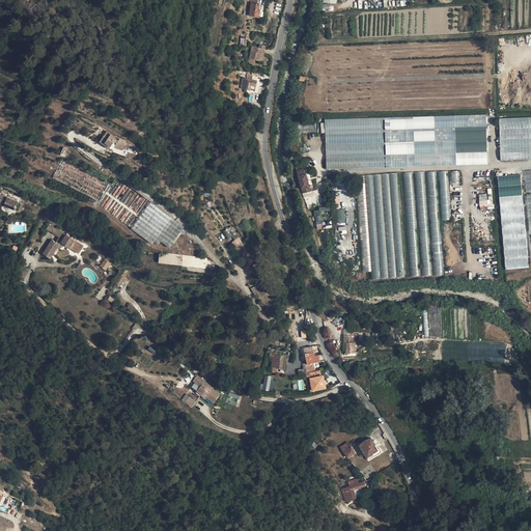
[(247,16),(259,17),(260,8),(259,8),(259,4),(257,3),(257,0),(250,0),(250,2),(249,2),(247,16)]
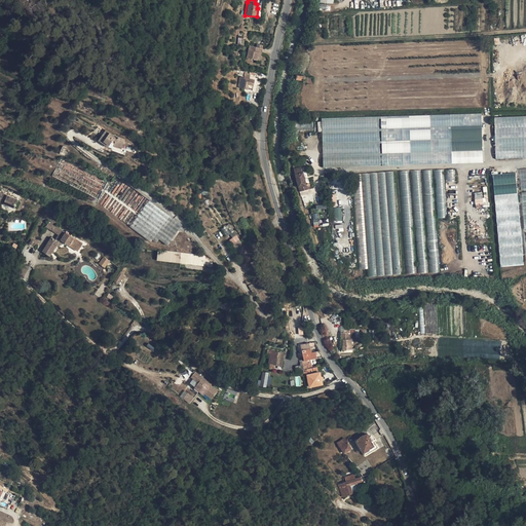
[(250,45),(247,58),(258,61),(259,52),(262,53),(263,48),(256,47),(250,45)]
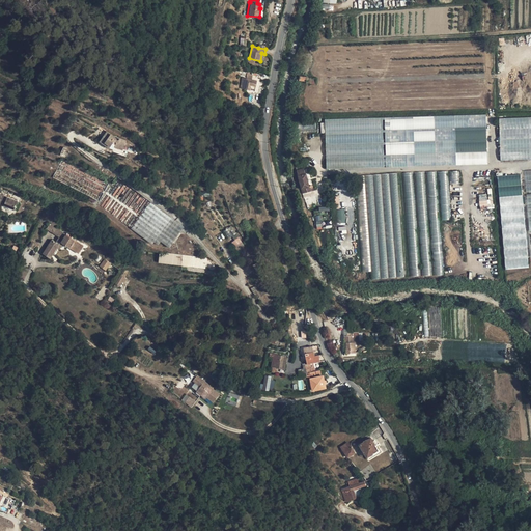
[(300,76),(299,80),(307,81),(306,83),(316,84),(316,79),(300,76)]
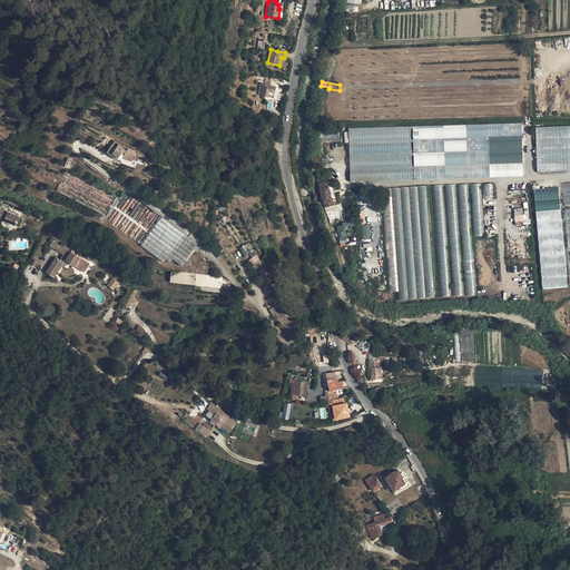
[(262,96),(274,98),(276,87),(271,86),(264,85),(262,96)]
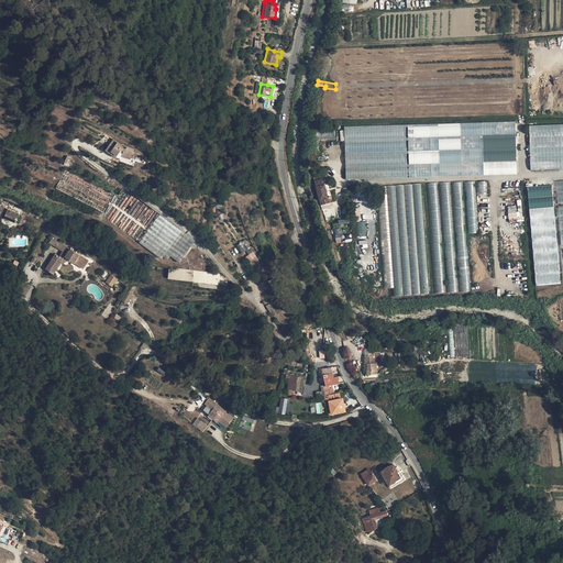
[(517,173),(515,121),(344,127),(346,178),(517,173)]
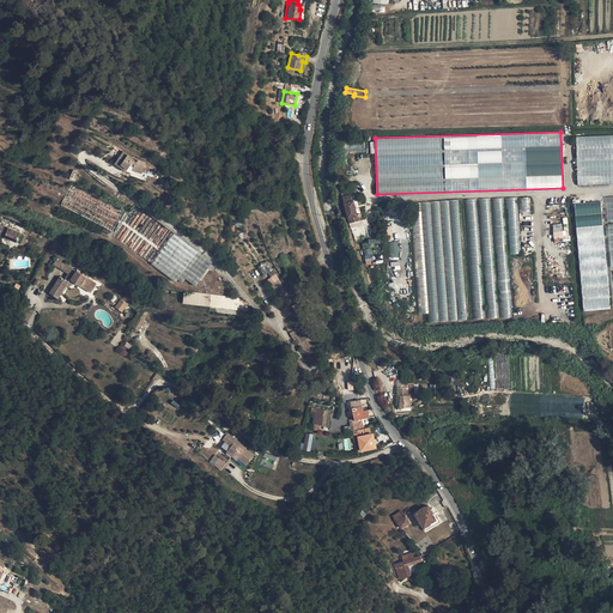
[(577,186),(612,183),(612,134),(576,137),(577,186)]
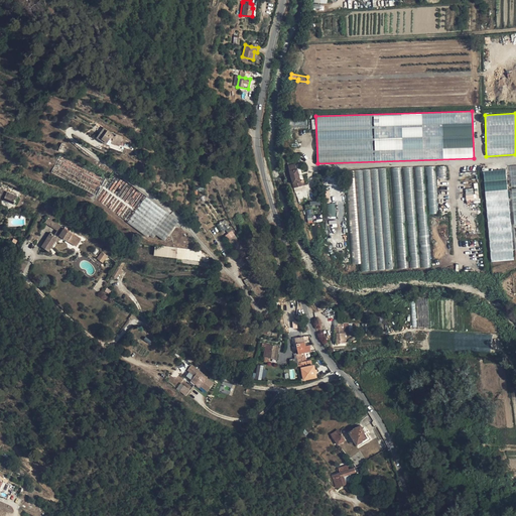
[(113,134),(104,128),(97,137),(107,144),(110,139),(113,140),(112,143),(120,146),(123,137),(114,133),(113,134)]
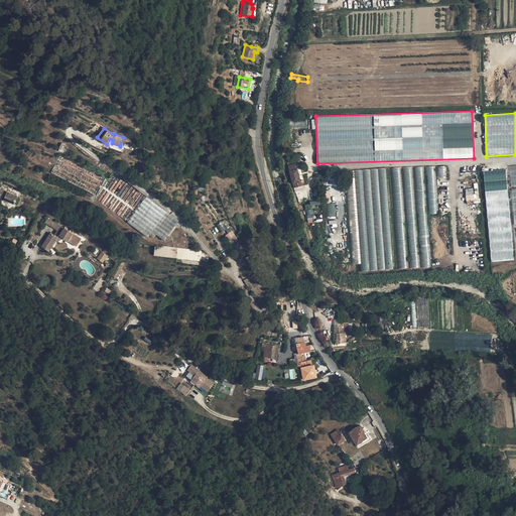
[(60,155),(51,172),(97,196),(106,178),(60,155)]
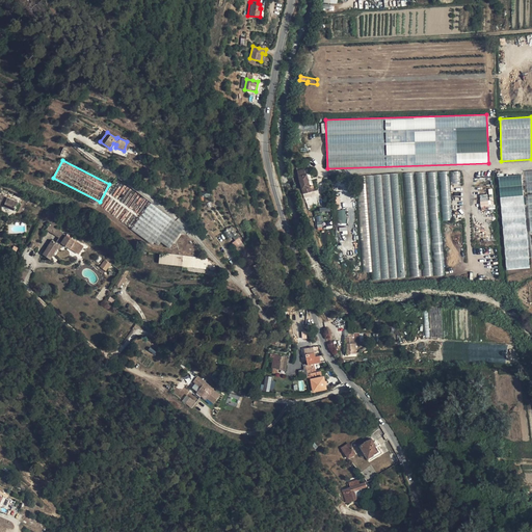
[(296,170),(303,194),(315,190),(313,185),(310,186),(304,168),(296,170)]
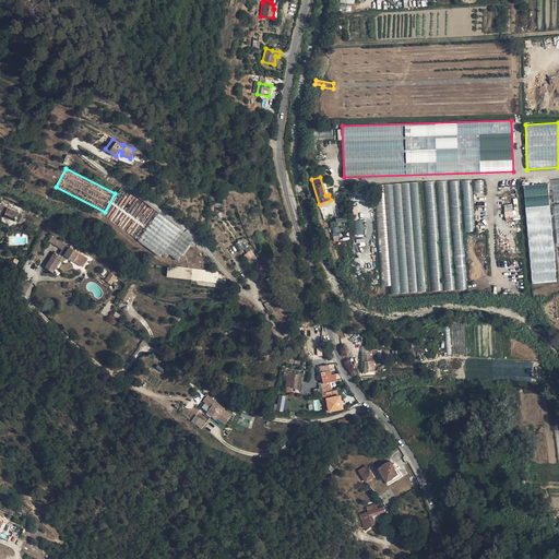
[(462,181),(466,232),(474,232),(471,180),(462,181)]
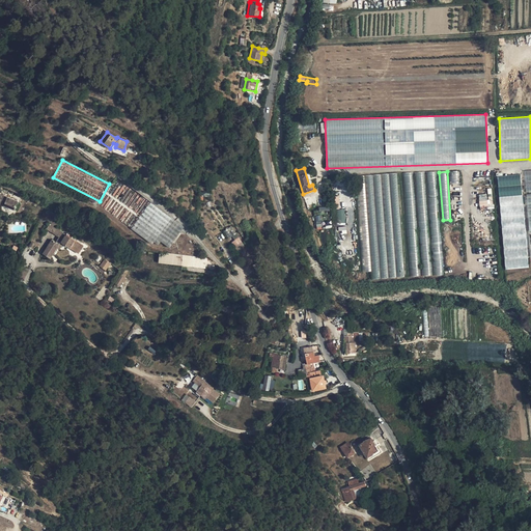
[(360,184),(361,264),(361,273),(371,273),(371,269),(376,269),(376,263),(370,263),(369,197),(373,196),(373,189),(380,189),(381,203),(384,203),(384,198),(388,198),(388,208),(397,207),(397,174),(364,174),(364,184),(360,184)]
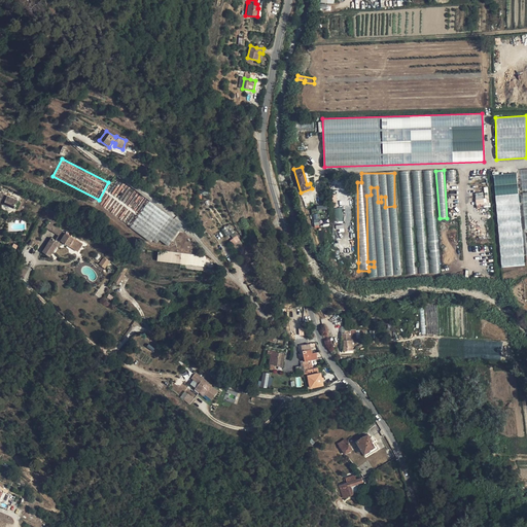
[(517,173),(493,175),(501,268),(526,266),(526,254),(524,254),(517,173)]
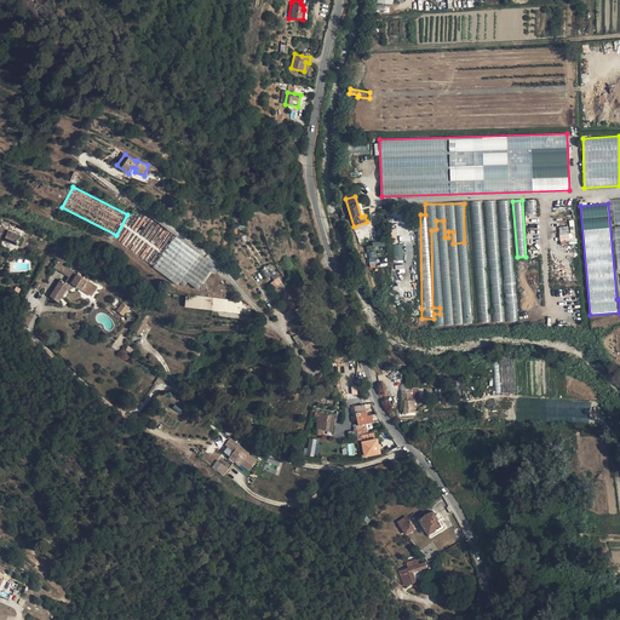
[(114,239),(178,285),(181,282),(185,285),(188,281),(199,288),(214,265),(136,206),(132,211),(133,212),(114,239)]
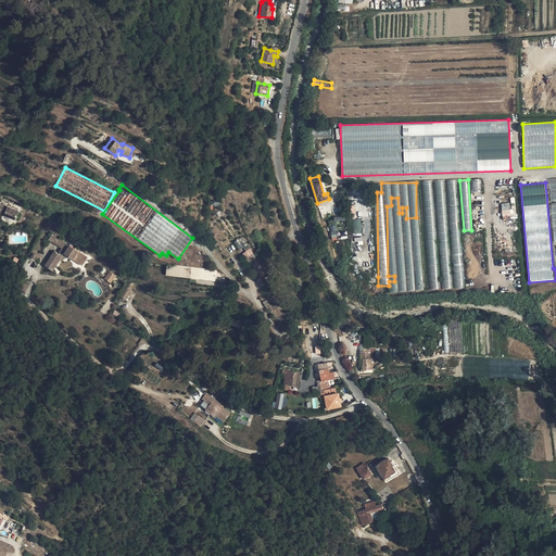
[(0,213),(15,219),(19,211),(2,204),(2,205),(0,203),(0,213)]
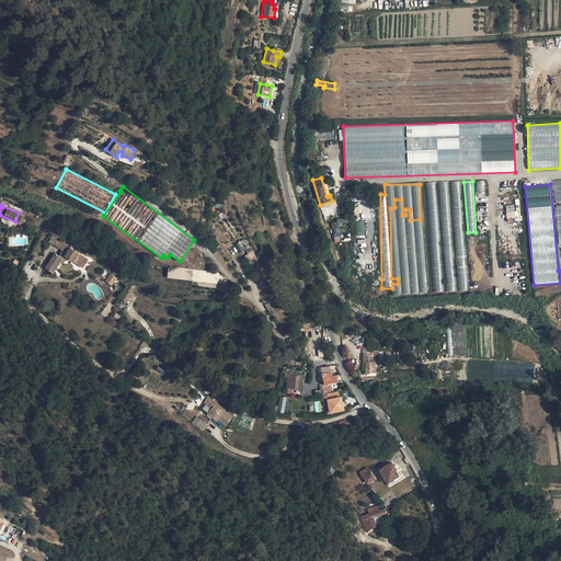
[(519,207),(514,208),(514,205),(505,206),(507,221),(521,220),(519,207)]
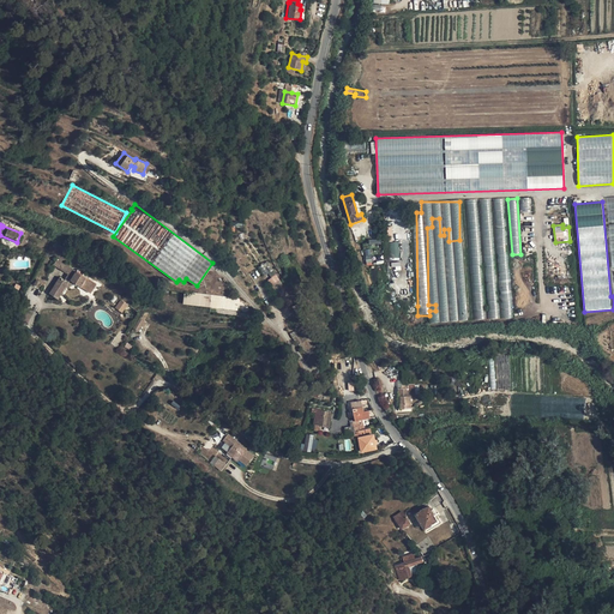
[(389,242),(390,257),(399,257),(399,242),(389,242)]
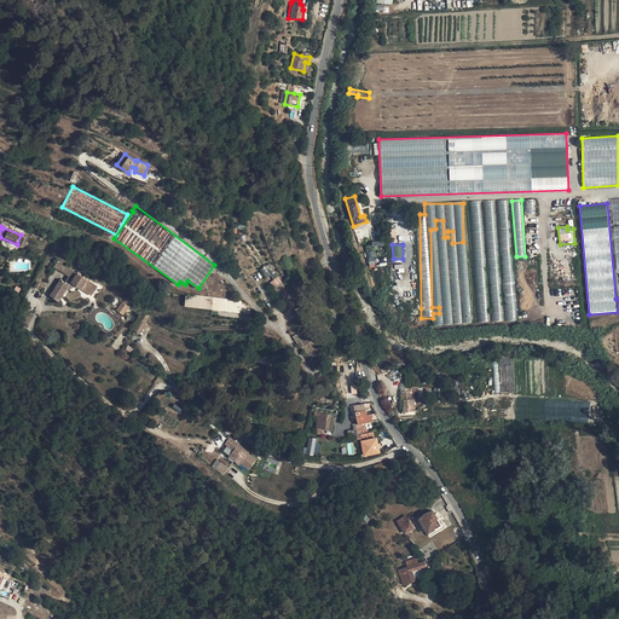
[(55,266),(69,275),(73,270),(57,262),(55,266)]
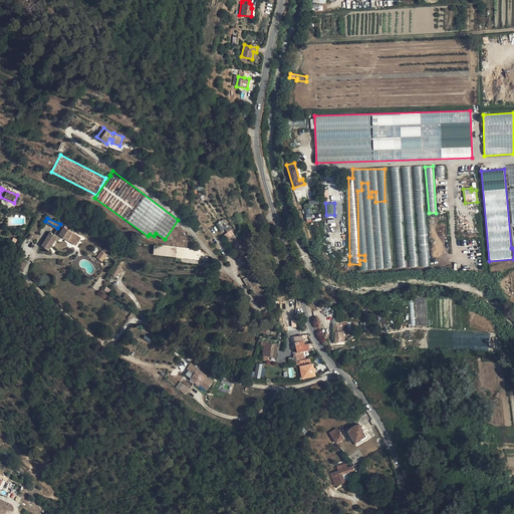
[(57,229),(57,228),(45,221),(45,222),(57,229)]
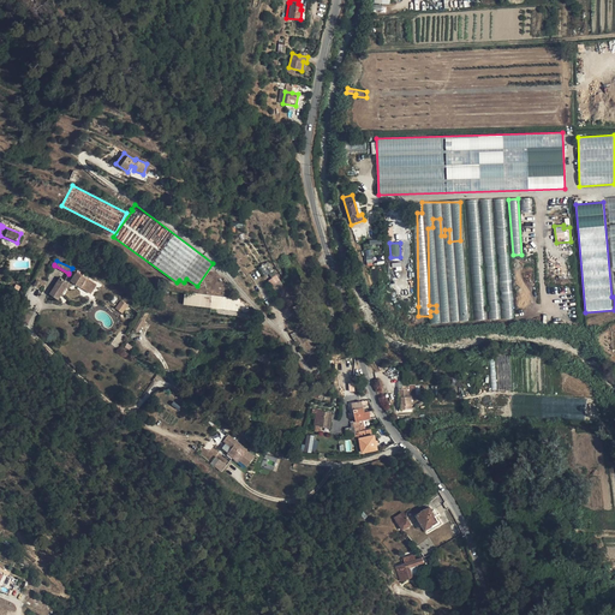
[(91,293),(97,285),(96,284),(88,279),(77,272),(72,278),(69,275),(65,280),(60,278),(49,293),(59,299),(66,287),(71,280),(73,282),(91,293)]
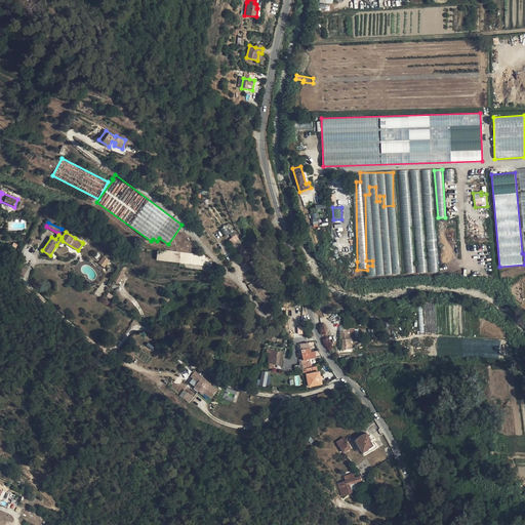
[(236,235),(229,239),(234,248),(242,243),(236,235)]
